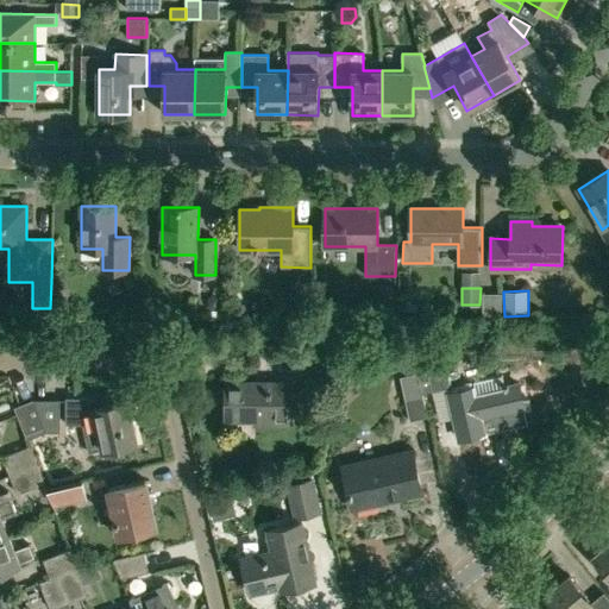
[(483,318),(501,318),(501,293),(483,293),(483,318)]
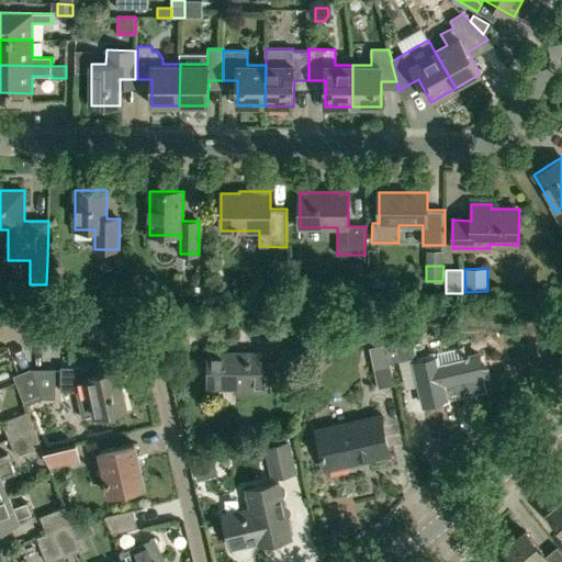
[(191,274),(192,283),(195,287),(201,285),(204,281),(204,274),(200,271),(195,271),(191,274)]
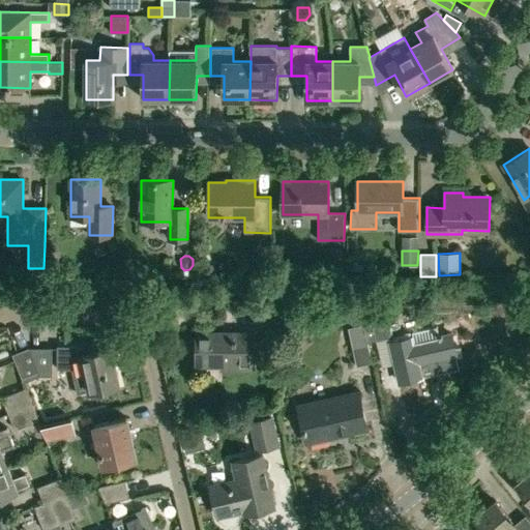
[(50,261),(50,274),(63,274),(62,266),(55,260),(50,261)]
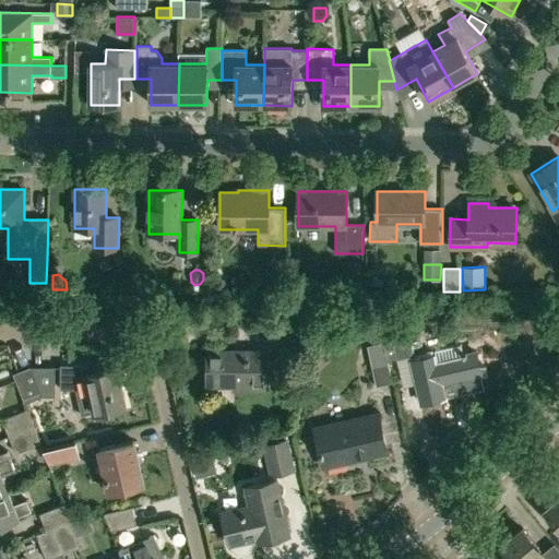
[(393,341),(383,343),(388,360),(397,358),(415,354),(411,332),(409,331),(391,332),(393,341)]
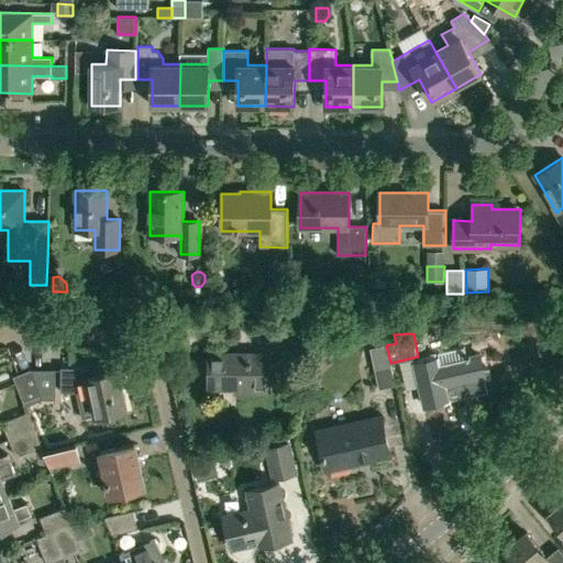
[(390,363),(386,345),(371,349),(379,388),(396,385),(390,363)]
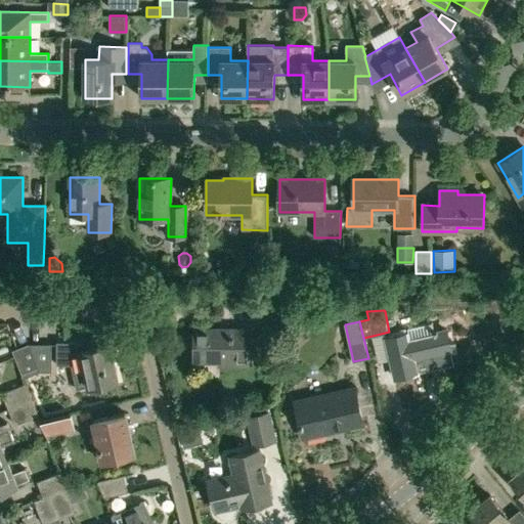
[(194,329),(194,359),(220,359),(220,364),(252,364),(252,329),(194,329)]
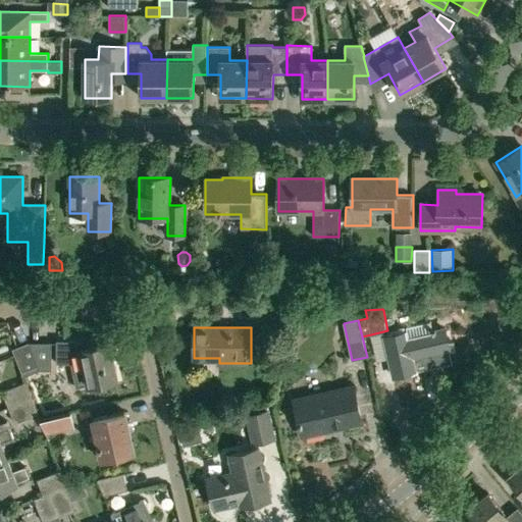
[(405,331),(384,335),(389,358),(389,359),(394,377),(416,372),(416,370),(418,370),(415,359),(450,351),(445,329),(423,334),(415,336),(413,329),(405,331)]
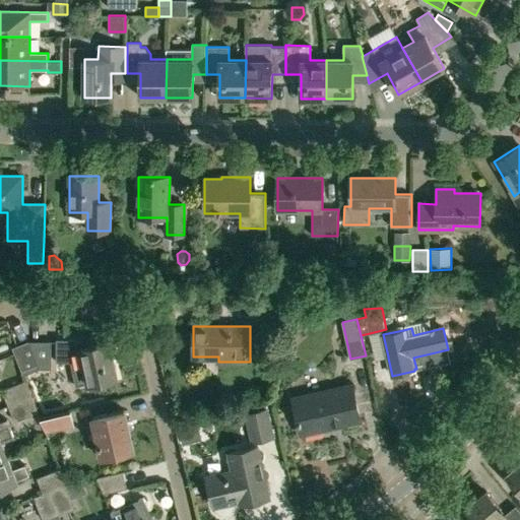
[(76,387),(88,384),(118,378),(110,341),(85,347),(84,339),(56,339),(56,363),(71,363),(76,387)]
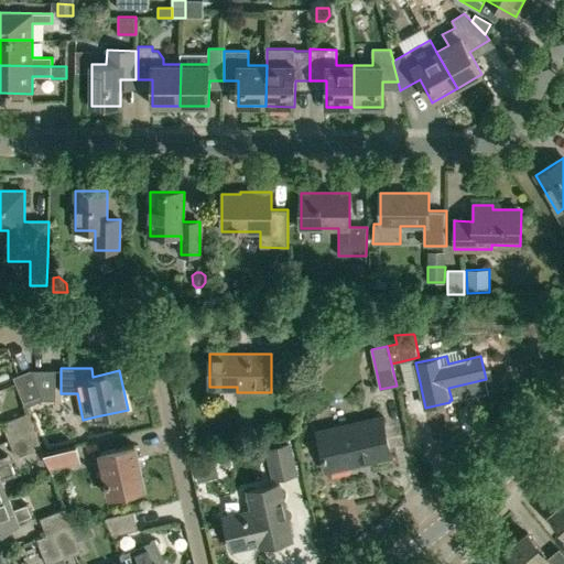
[(31,370),(13,378),(23,402),(41,394),(31,370)]
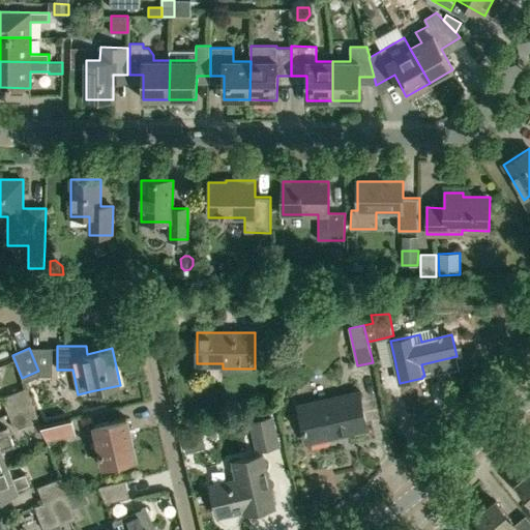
[(53,349),(29,348),(38,371),(22,378),(24,383),(39,376),(52,376),(53,349)]
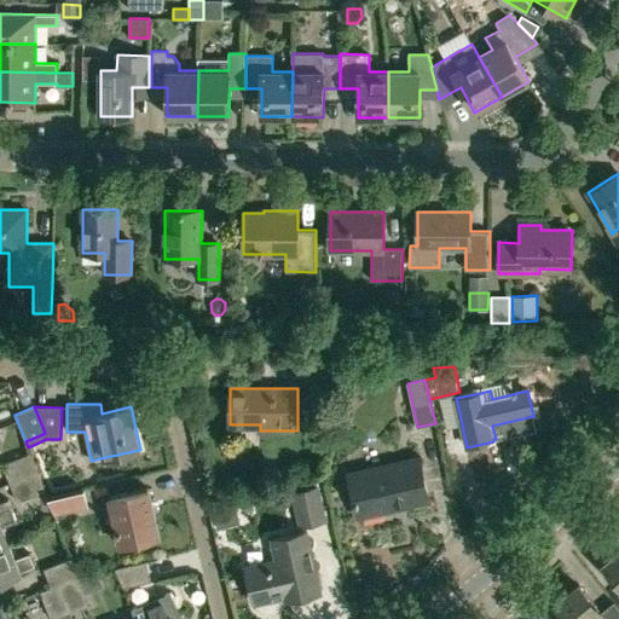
[(39,473),(32,453),(3,464),(10,484),(39,473)]
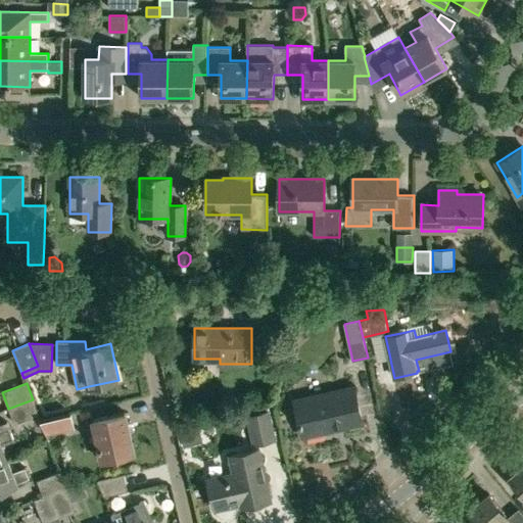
[(363,424),(354,387),(295,400),(303,437),(363,424)]
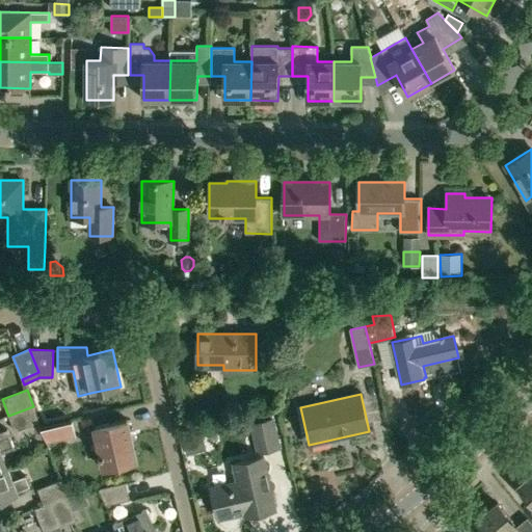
[(40,423),(33,406),(8,416),(16,432),(40,423)]
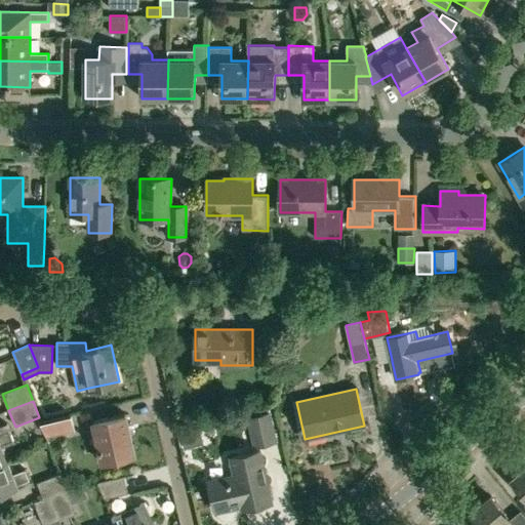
[(271,412),(247,418),(253,447),(277,443),(277,441),(283,439),(279,415),(272,416),(271,412)]
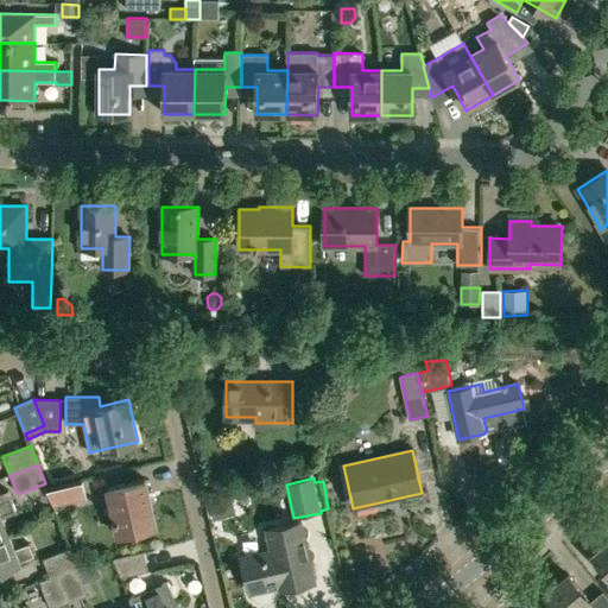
[(83,480),(48,489),(55,506),(87,499),(83,480)]
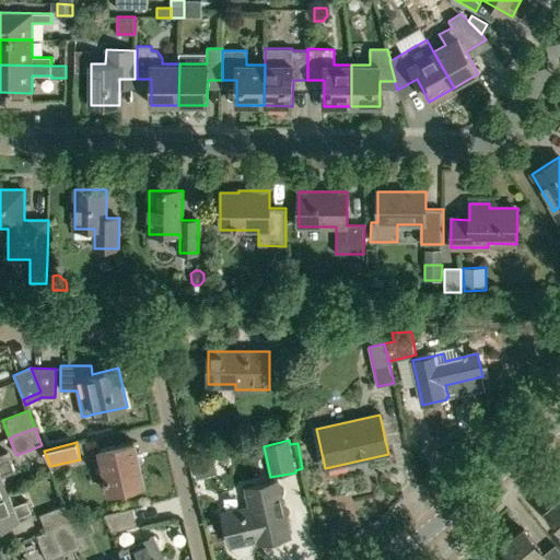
[(111,493),(144,486),(135,443),(101,451),(111,493)]
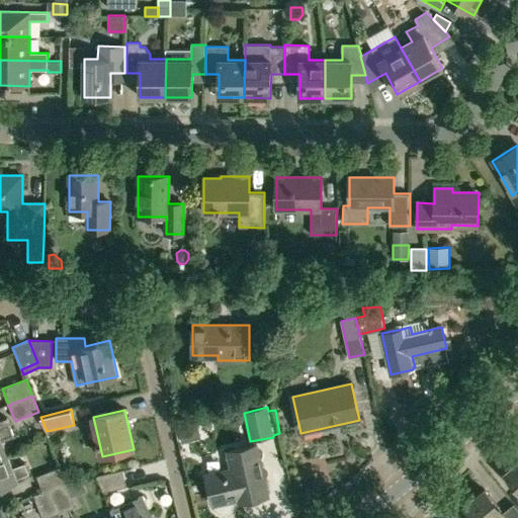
[(0,421),(0,457),(8,454),(3,441),(14,436),(8,418),(0,421)]
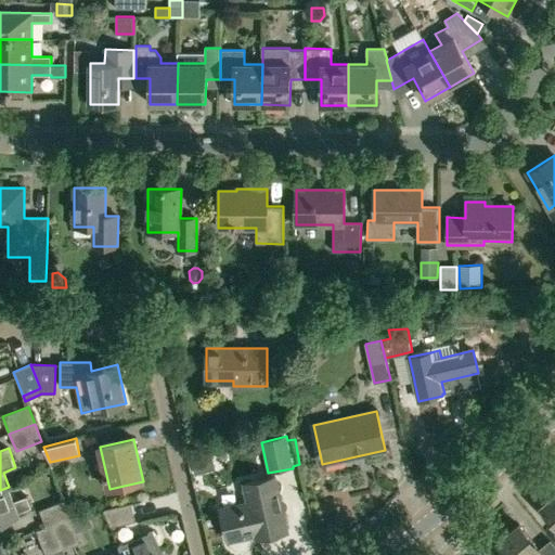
[(275,477),(245,483),(249,503),(220,508),(228,541),(256,534),(257,538),(287,531),(275,477)]
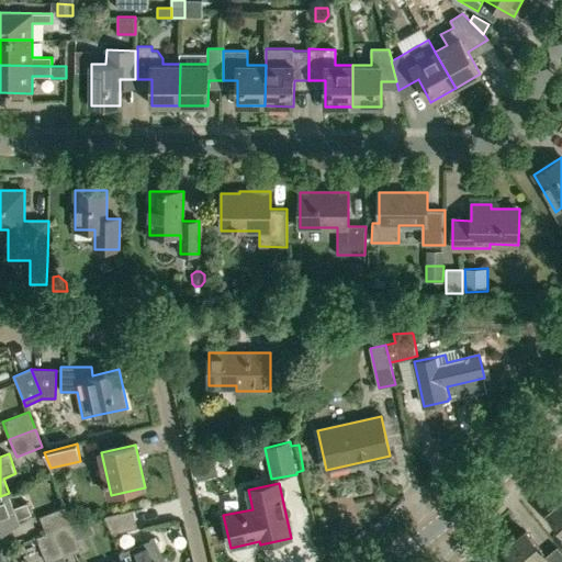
[(27,503),(14,508),(9,493),(0,496),(0,529),(20,521),(19,519),(32,514),(27,503)]
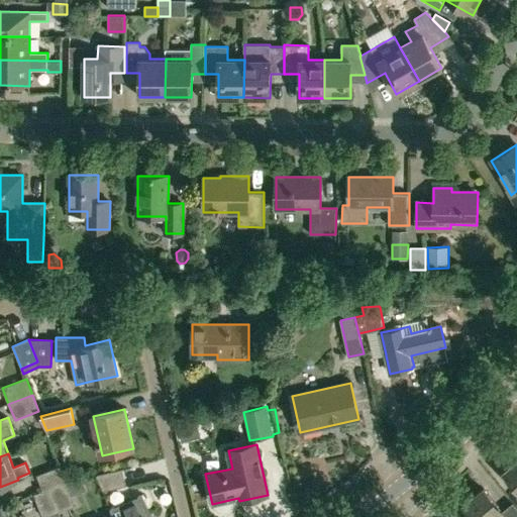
[(516,460),(504,471),(516,487),(516,460)]
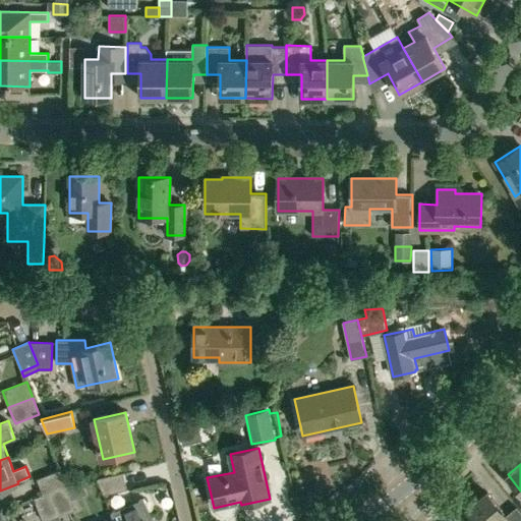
[(66,485),(60,470),(38,479),(43,494),(50,491),(66,485)]
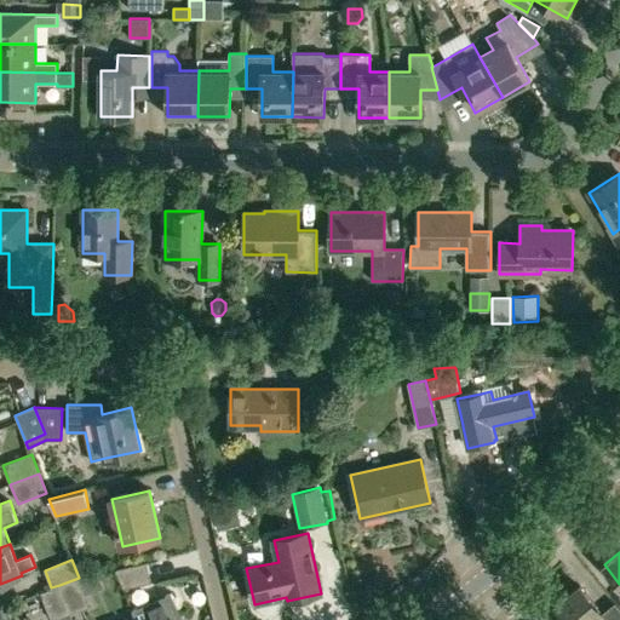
[(148,563),(115,570),(124,590),(151,583),(148,563)]
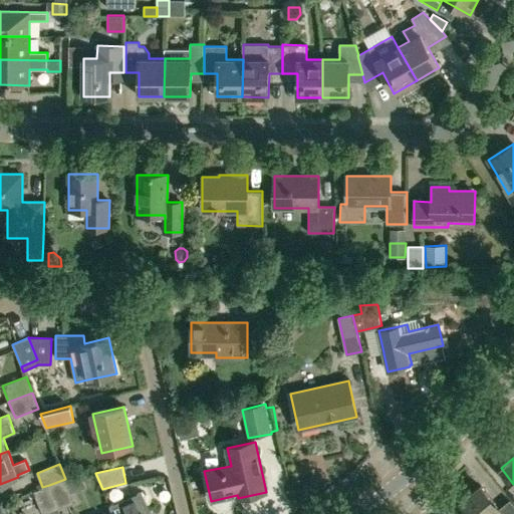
[(74,503),(65,479),(49,485),(58,509),(74,503)]
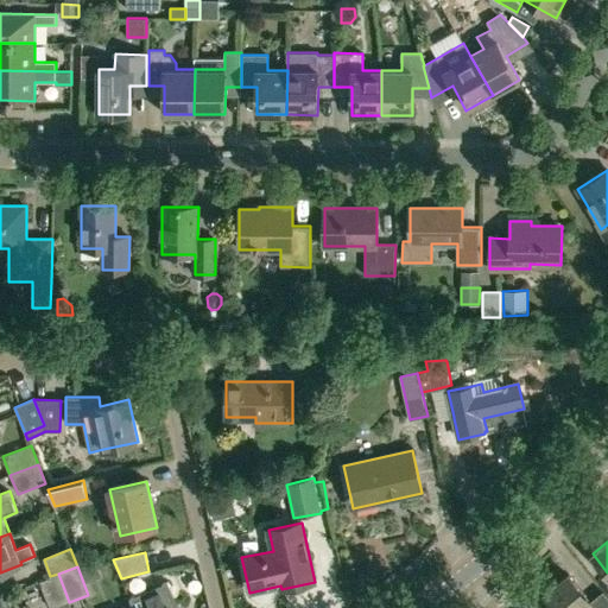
[(50,607),(51,607),(69,602),(58,574),(50,576),(39,582),(50,607)]
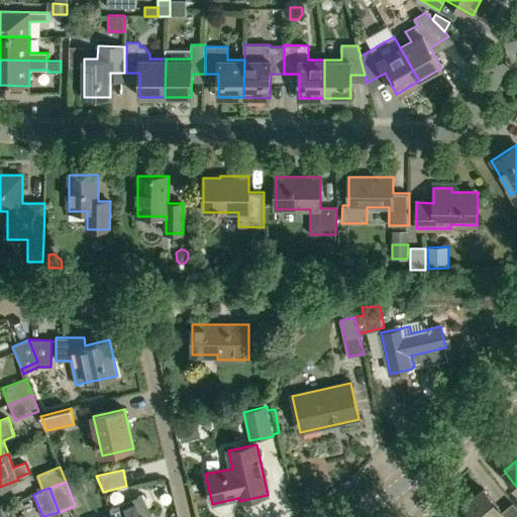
[(506,516),(484,489),(463,505),(472,516),(506,516)]
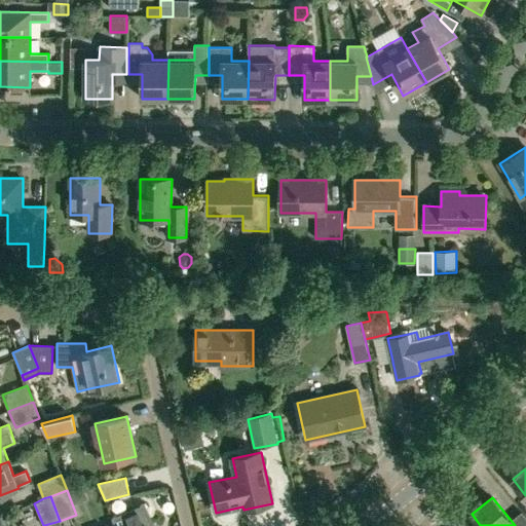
[(178,500),(158,506),(161,518),(181,512),(178,500)]
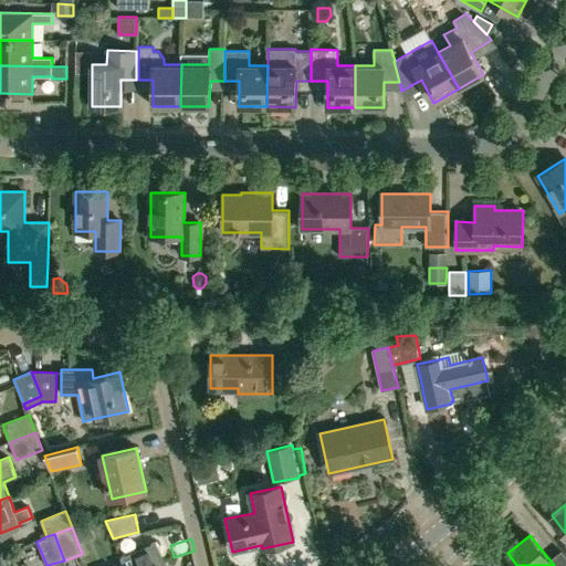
[(157,565),(157,563),(154,564),(148,551),(138,555),(136,552),(121,557),(123,565),(157,565)]
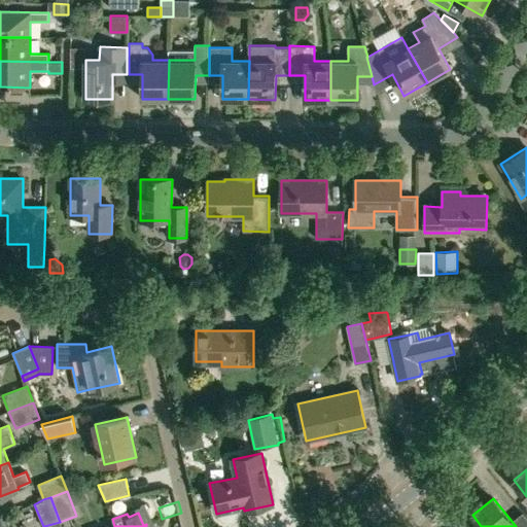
[(457,526),(481,526),(472,515),(457,526)]
